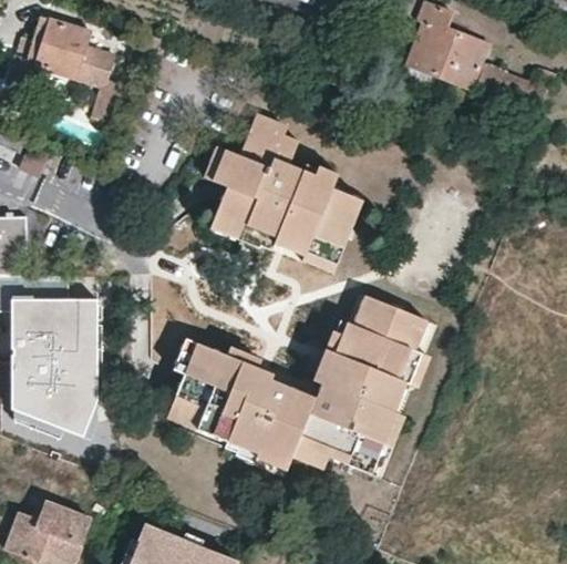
[(422,2),(397,60),(468,91),(487,47),(445,28),(451,14),(422,2)]
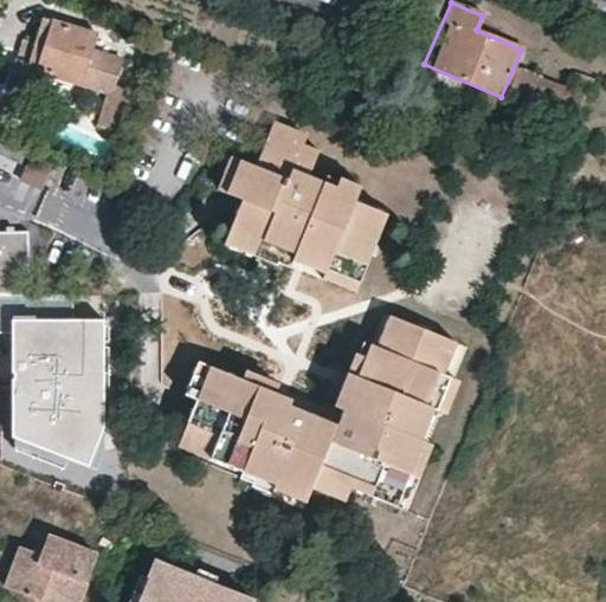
[(96,34),(55,20),(53,24),(40,20),(32,46),(19,41),(13,60),(4,90),(30,98),(37,76),(79,89),(91,51),(96,34)]
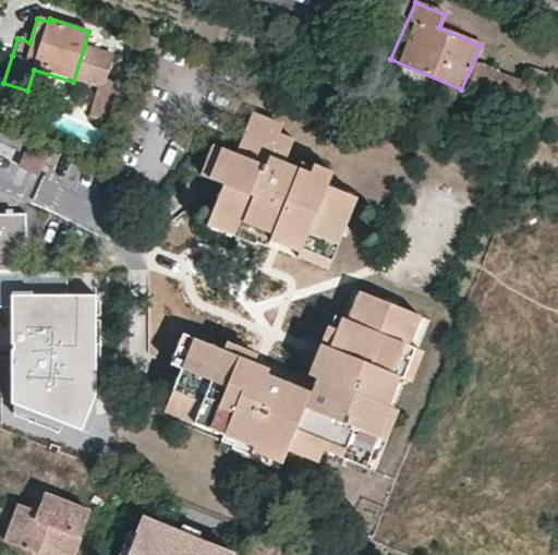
[(84,47),(73,82),(96,88),(104,83),(112,56),(84,47)]
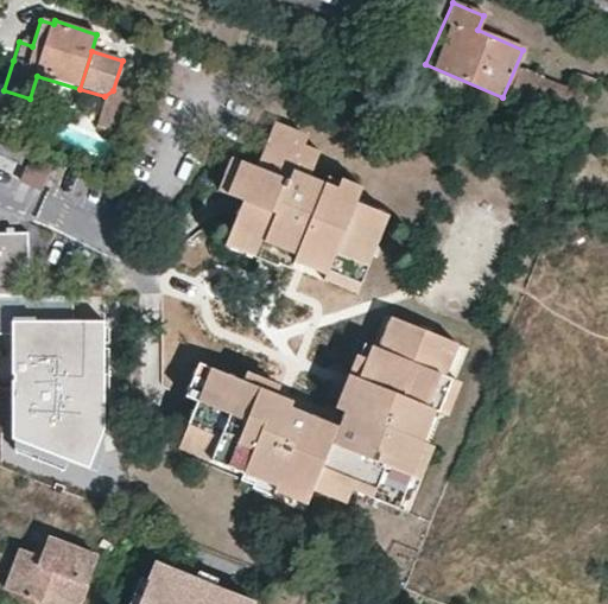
[(589,94),(517,63),(505,94),(576,125),(589,94)]
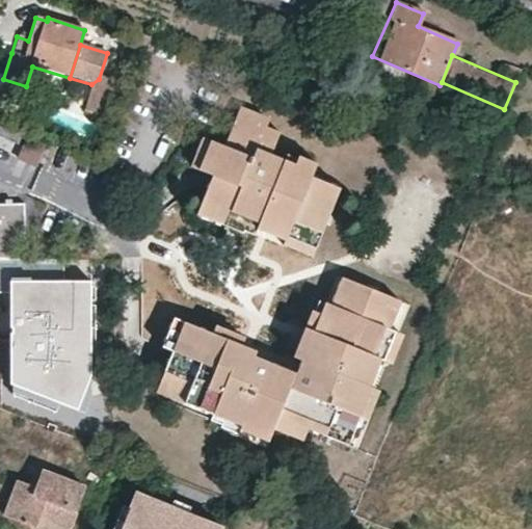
[(91,84),(81,117),(102,124),(114,83),(99,79),(91,84)]
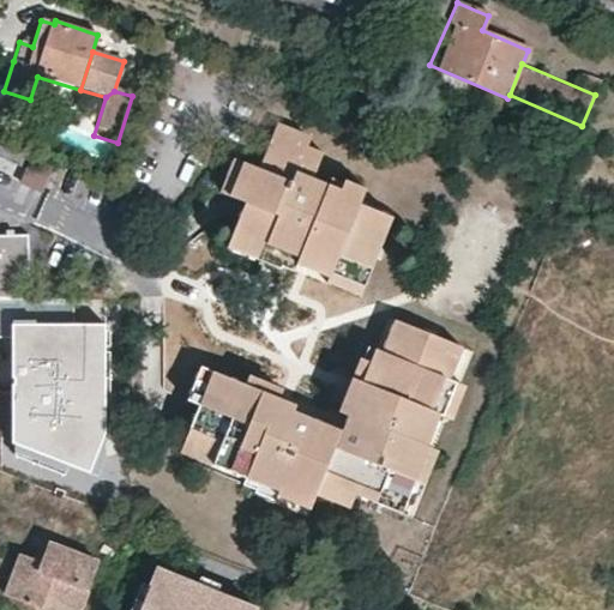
[(277,116),(274,128),(306,140),(309,133),(296,128),(298,125),(277,116)]
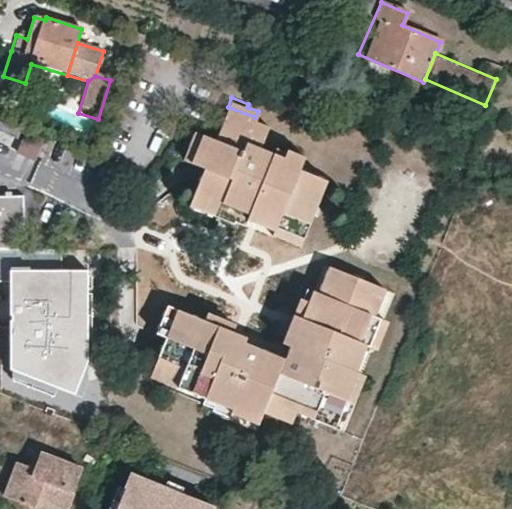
[(189,206),(190,207),(191,208),(192,208),(217,218),(220,210),(248,221),(275,232),(277,227),(303,238),(327,178),(301,167),(303,162),(276,152),(260,145),(269,122),(255,117),(228,107),(215,138),(204,134),(192,164),(204,169),(189,206)]
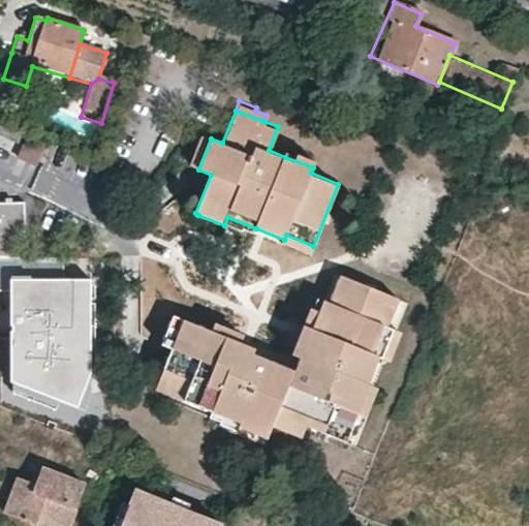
[(20,125),(10,148),(27,154),(35,132),(20,125)]
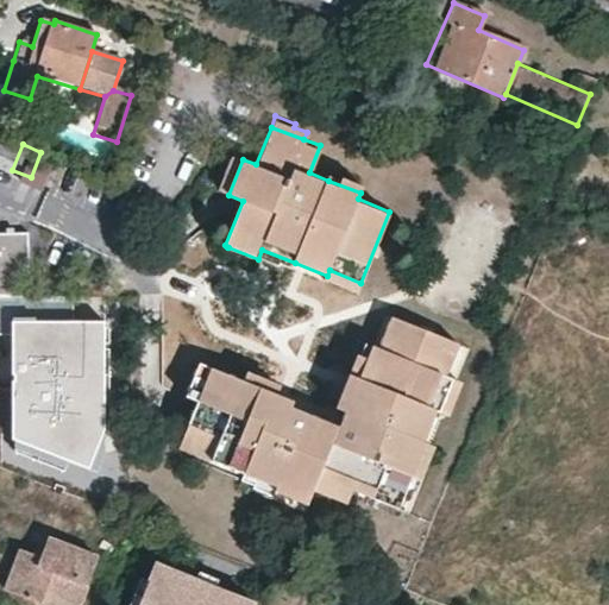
[(331,174),(328,181),(360,193),(364,183),(344,174),(341,178),(331,174)]
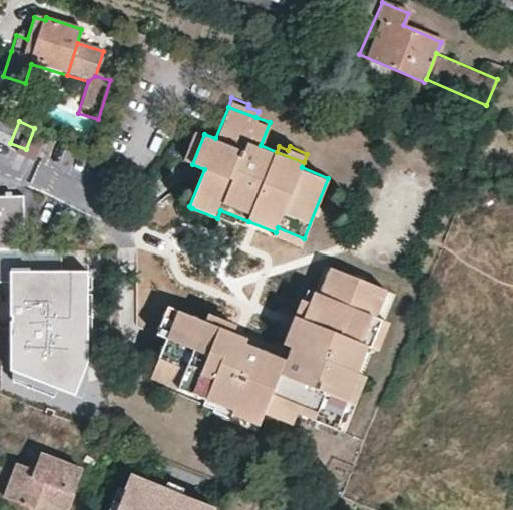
[(0,193),(0,245),(23,245),(22,194),(0,193)]
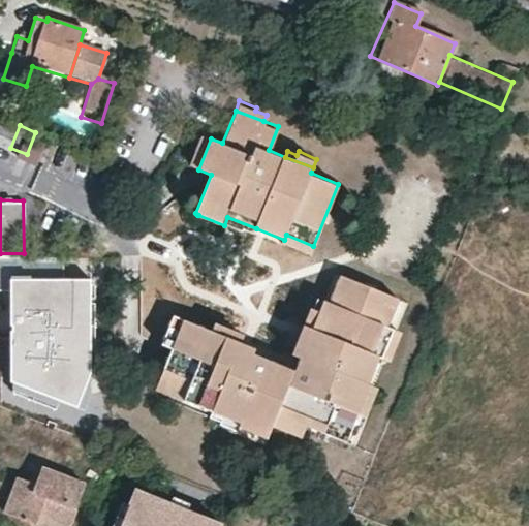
[(227,217),(224,225),(243,233),(243,230),(253,236),(256,228),(227,217)]
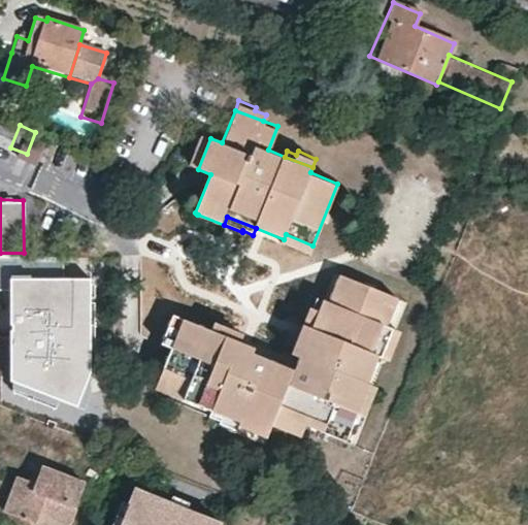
[(286,234),(284,239),(283,242),(299,250),(301,247),(311,251),(312,245),(286,234)]
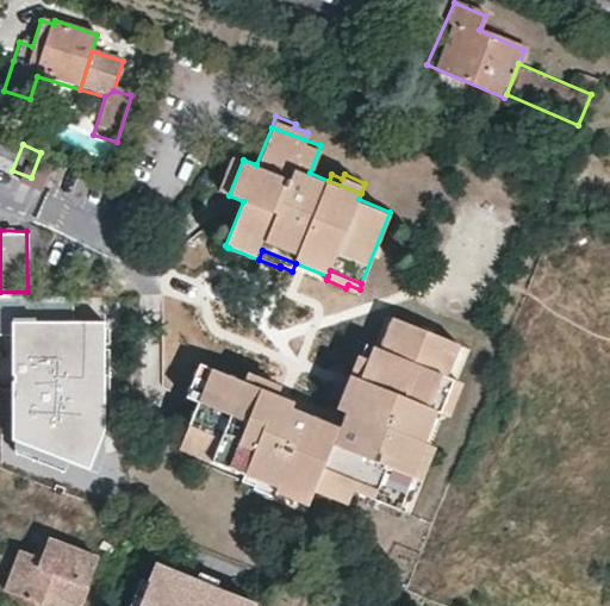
[(104,447),(103,316),(11,317),(11,435),(97,466),(104,447)]
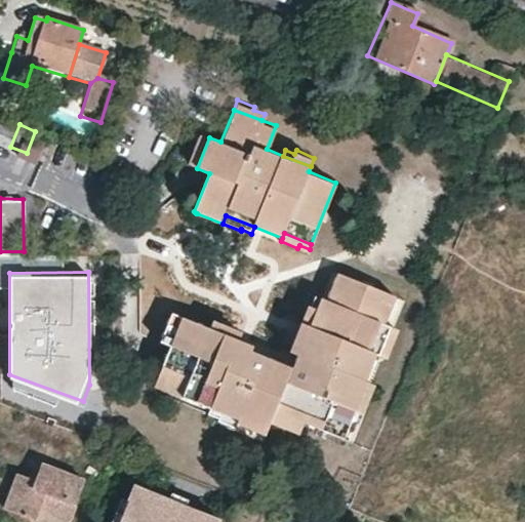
[(239,339),(209,328),(171,313),(159,343),(169,347),(157,376),(187,388),(184,394),(184,396),(210,406),(239,417),(241,411),(271,423),(272,419),(275,412),(304,423),(305,419),(347,435),(356,409),(367,379),(364,378),(375,351),(378,351),(389,323),(384,321),(394,293),(337,273),(327,299),(322,297),(310,326),(298,356),(292,369),(250,353),(253,346),(239,339)]
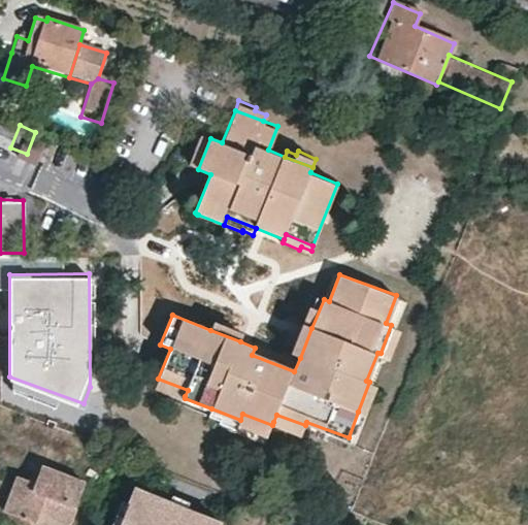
[(303,325),(311,328),(324,299),(319,297),(314,306),(310,306),(303,325)]
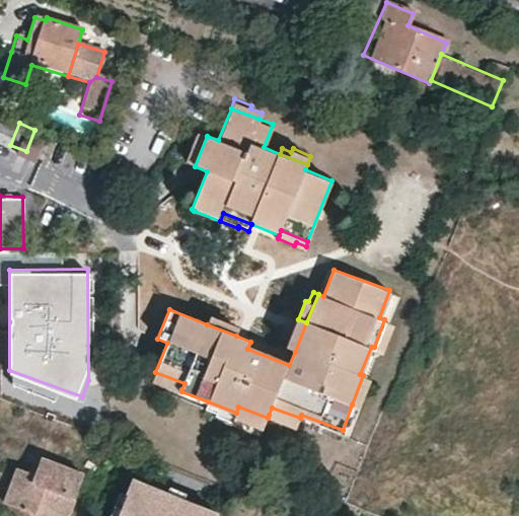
[(210,318),(207,324),(236,336),(240,327),(223,320),(221,323),(210,318)]
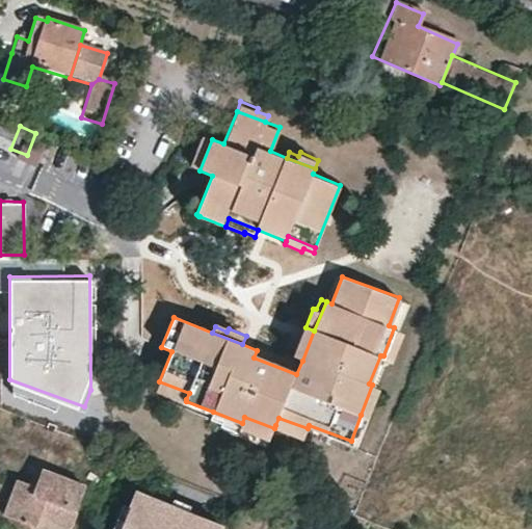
[(296,358),(302,361),(314,331),(306,327),(297,346),(300,348),(296,358)]
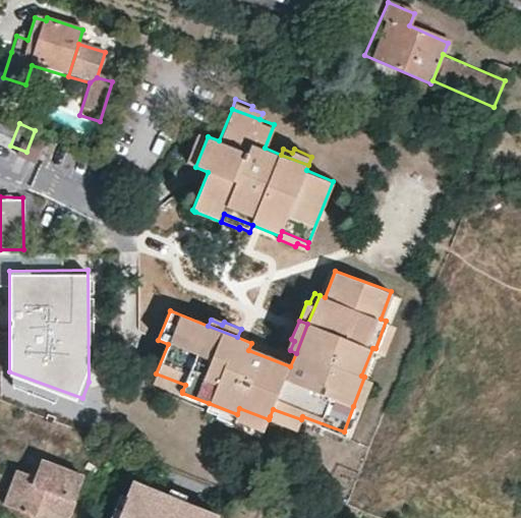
[(386,321),(375,348),(385,352),(391,335),(388,334),(392,324),(386,321)]
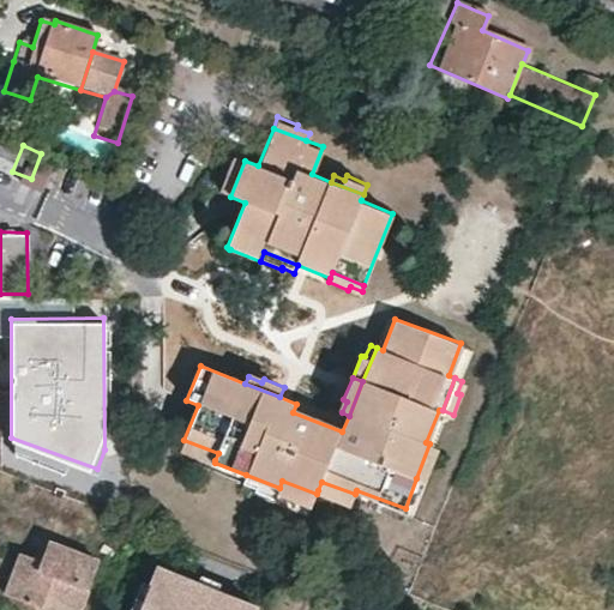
[(218,453),(184,440),(179,452),(200,460),(203,456),(215,460),(218,453)]
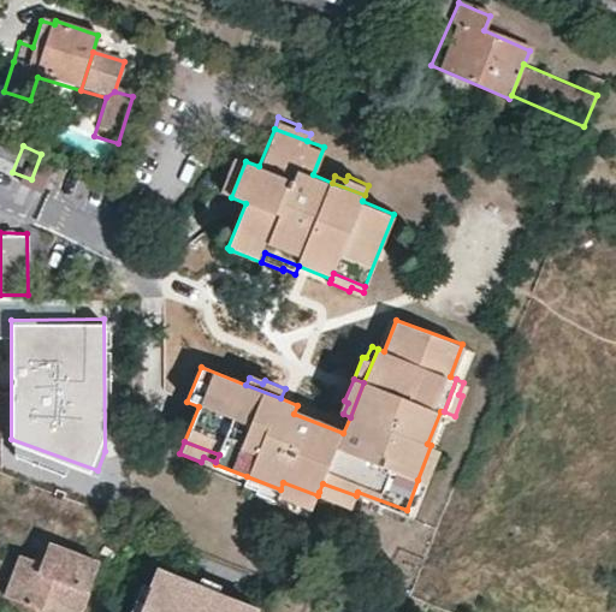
[(431,445),(418,480),(428,483),(437,462),(432,459),(438,447),(431,445)]
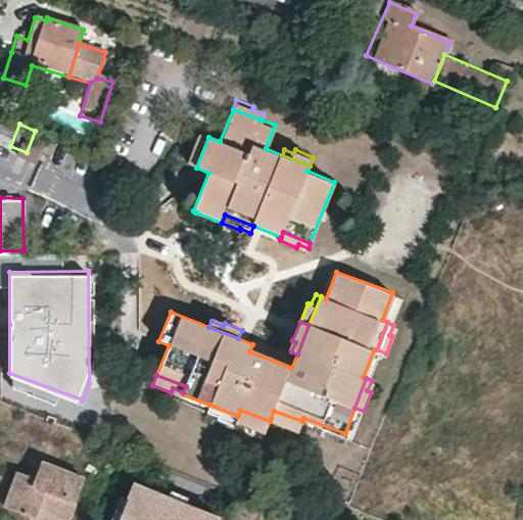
[(238,416),(209,405),(207,410),(222,415),(221,419),(235,425),(237,419),(238,416)]
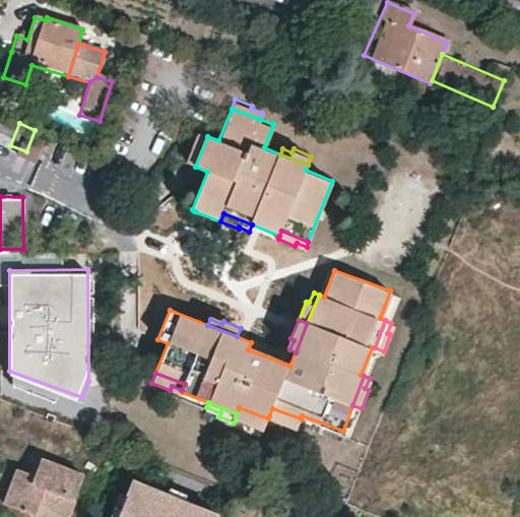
[(237,413),(236,416),(253,425),(255,419),(266,425),(268,418),(239,407),(237,413)]
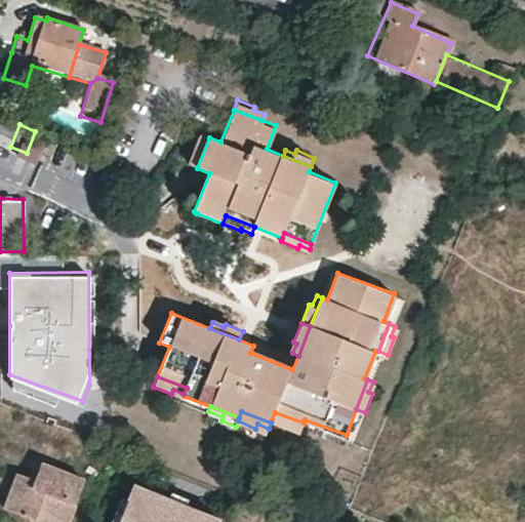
[(275,412),(272,419),(290,428),(291,425),(300,429),(304,423),(275,412)]
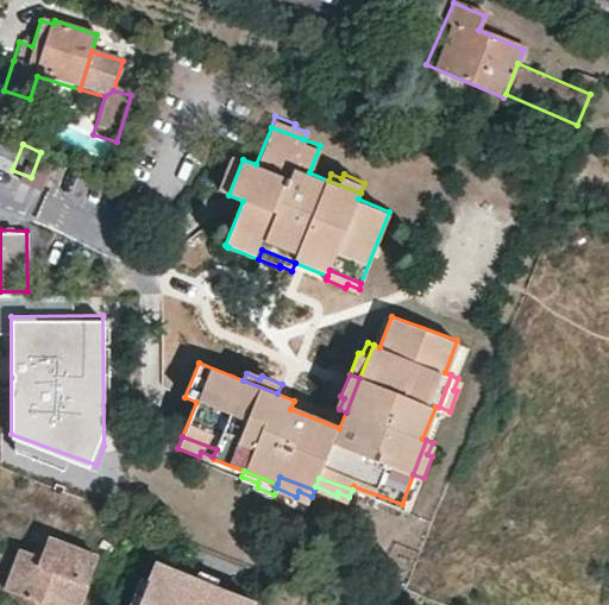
[(37,550),(20,590),(55,604),(75,604),(96,554),(45,534),(37,550)]
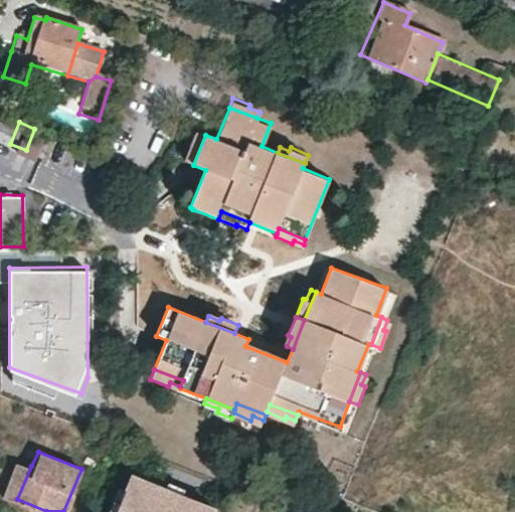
[(4,494),(17,499),(31,466),(17,461),(4,494)]
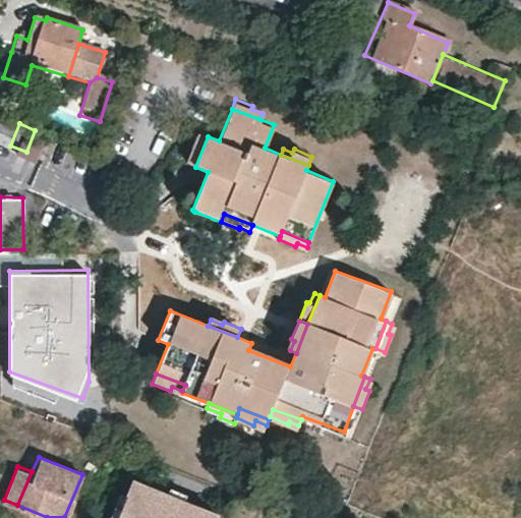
[(214,517),(217,513),(183,498),(168,492),(135,478),(129,494),(118,517),(214,517)]
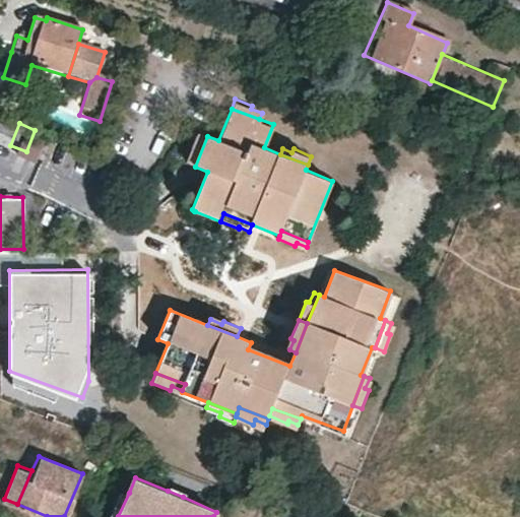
[(172,482),(168,491),(183,497),(187,489),(172,482)]
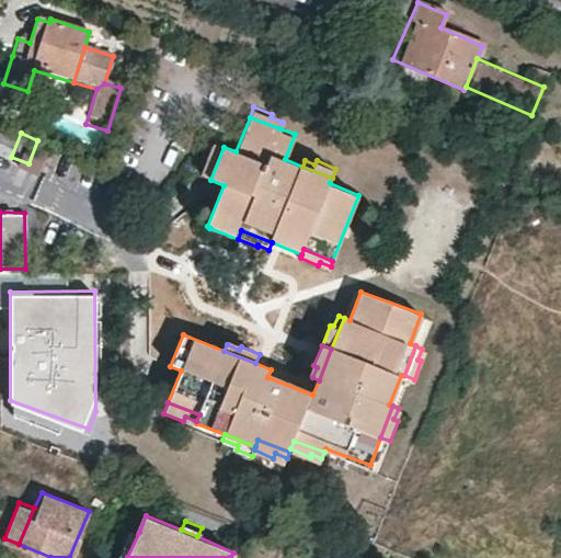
[(119,557),(121,557),(127,557),(139,532),(132,528),(119,557)]
